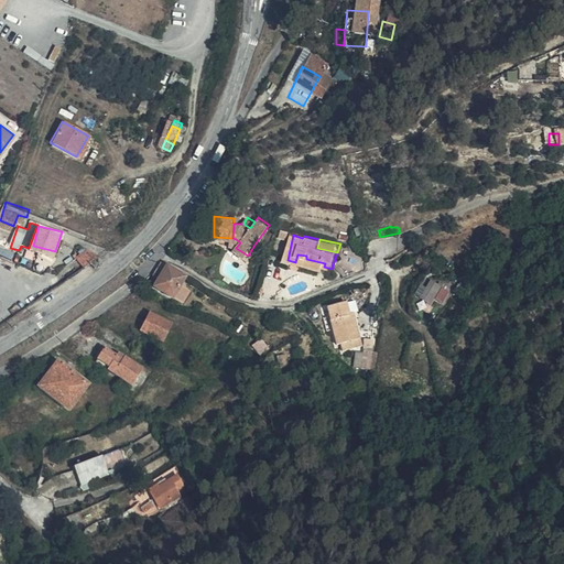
[(255,245),(248,256),(252,259),(259,248),(255,245)]
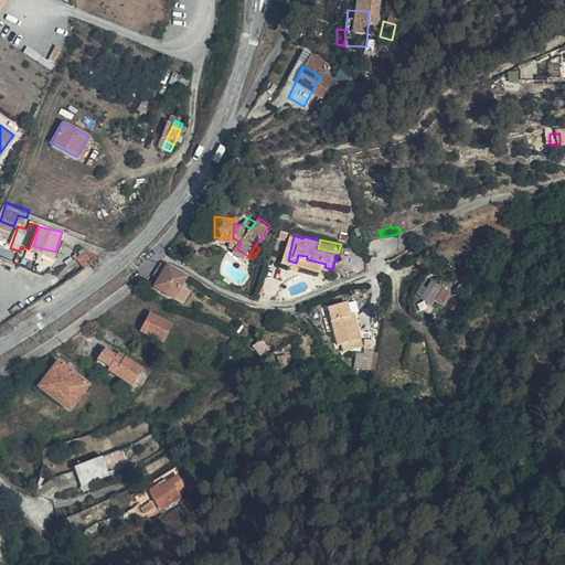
[(93,254),(80,249),(71,254),(76,265),(93,254)]
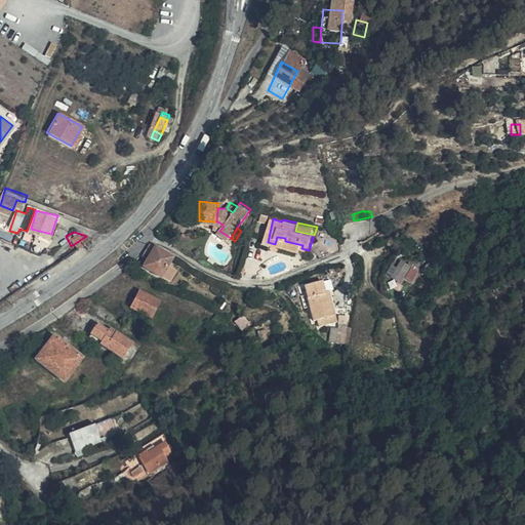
[(277,237),(275,244),(300,251),(301,248),(303,245),(285,241),(285,238),(277,237)]
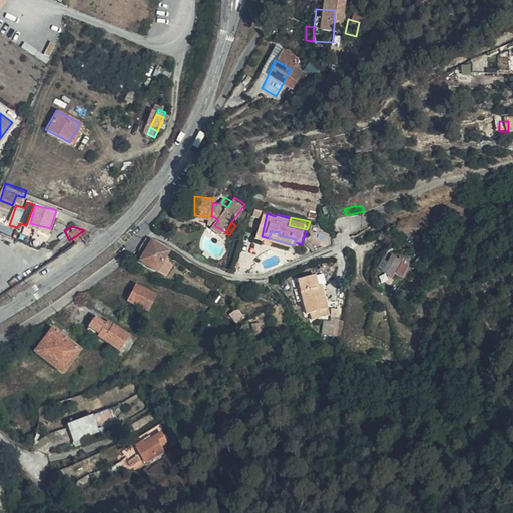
[(149,242),(138,263),(156,274),(162,263),(168,252),(149,242)]
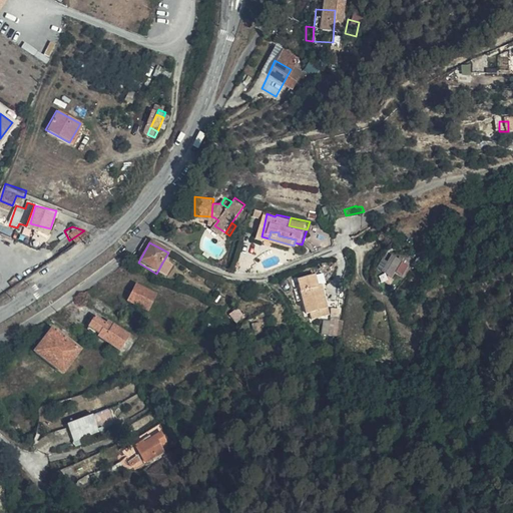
[(381,267),(386,271),(393,264),(388,259),(381,267)]
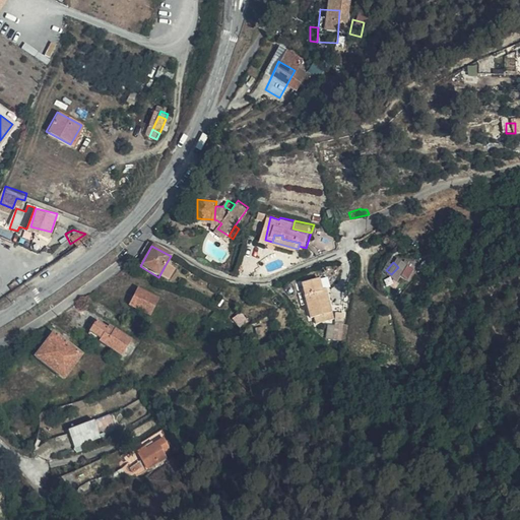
[(398,267),(391,274),(397,280),(402,275),(407,278),(414,271),(403,262),(398,267)]
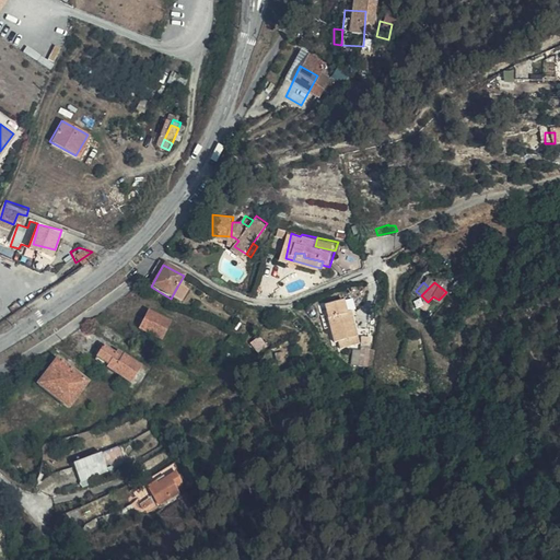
[(177,287),(171,299),(181,304),(187,293),(177,287)]
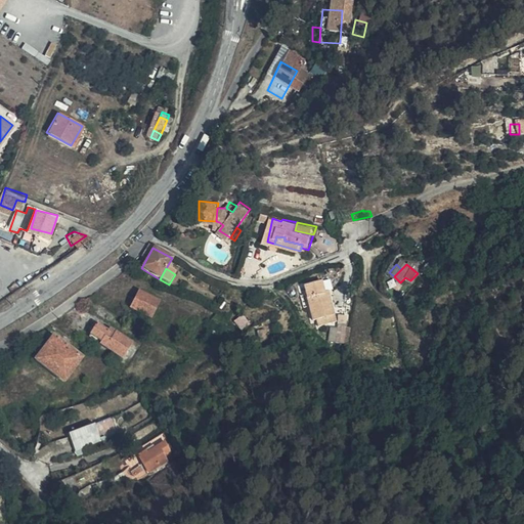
[(339,281),(331,285),(333,292),(341,290),(339,281)]
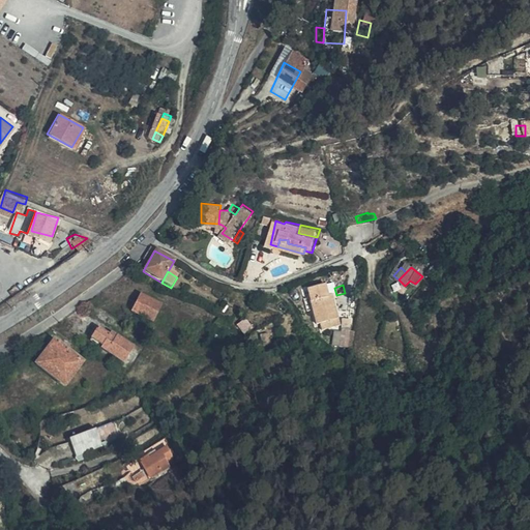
[(349,331),(343,302),(336,303),(336,297),(336,295),(334,288),(315,292),(322,328),(325,328),(327,335),(349,331)]
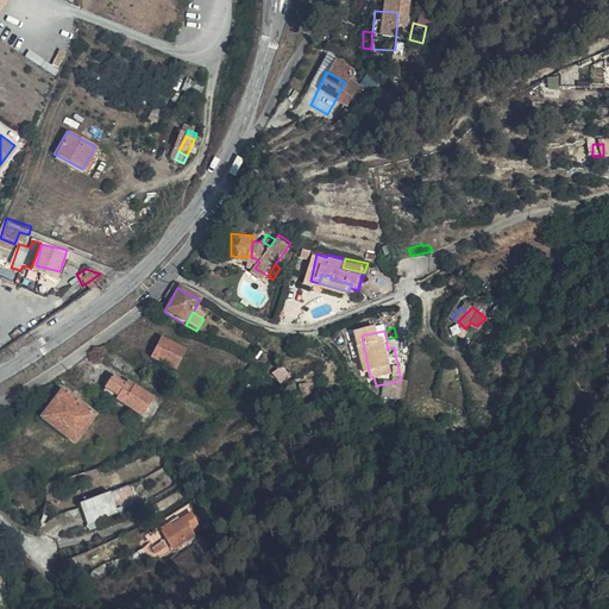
[(187,349),(163,338),(151,357),(175,370),(187,349)]
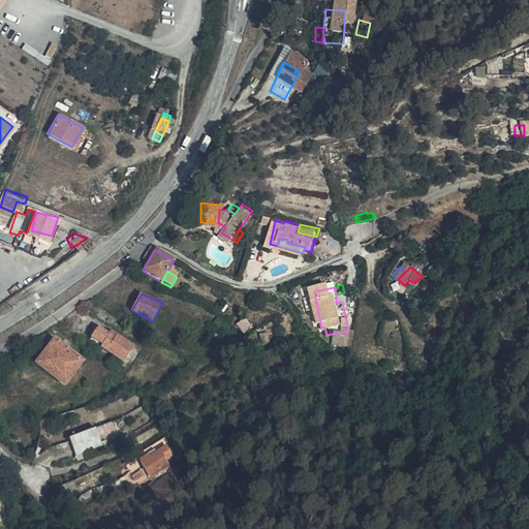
[(132,342),(116,331),(113,335),(96,325),(91,333),(99,339),(96,343),(122,359),(132,342)]
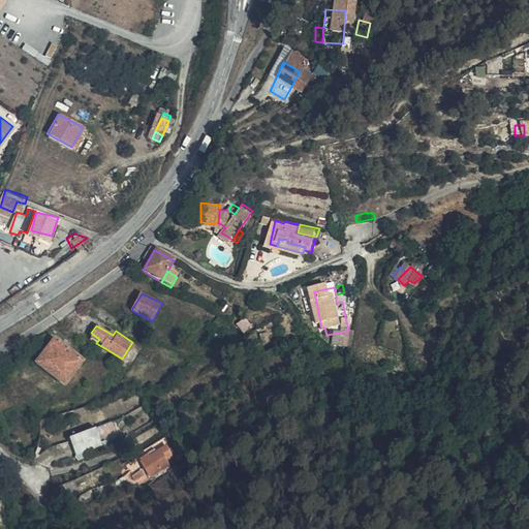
[(349,336),(346,352),(353,353),(358,337),(349,336)]
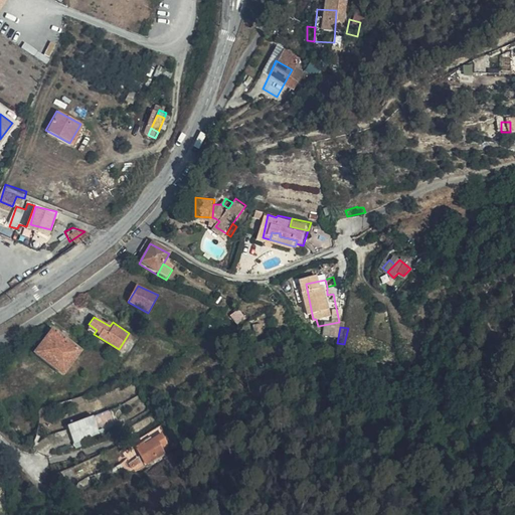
[(79,351),(51,329),(34,352),(63,373),(79,351)]
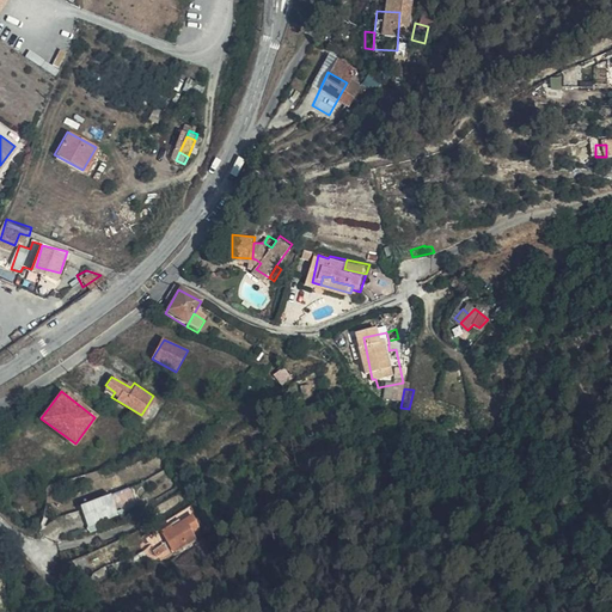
[(110,494),(81,508),(91,527),(120,514),(110,494)]
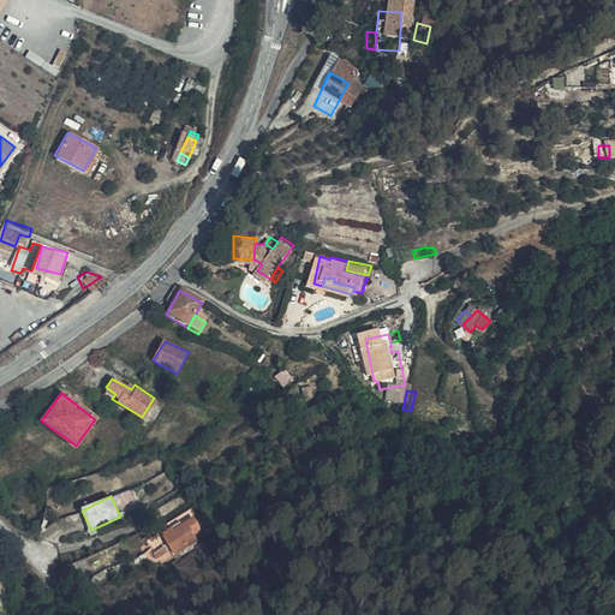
[(179,530),(185,538),(201,527),(196,523),(195,519),(179,530)]
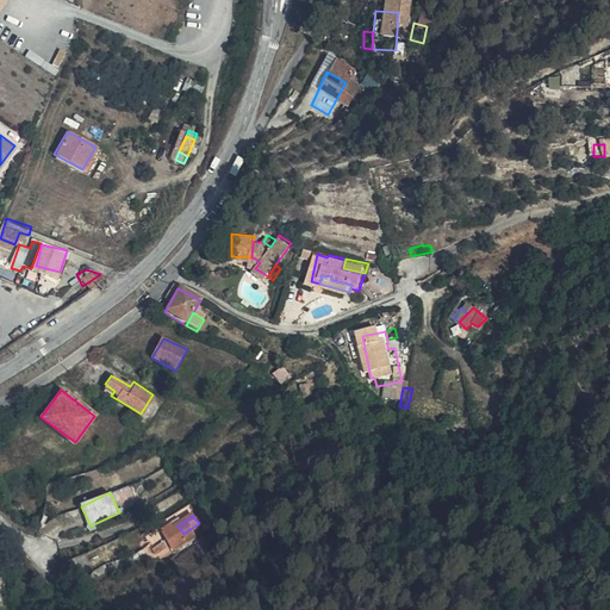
[(198,516),(194,518),(199,523),(184,534),(170,542),(172,545),(174,547),(178,548),(197,534),(195,531),(203,527),(204,524),(198,516)]
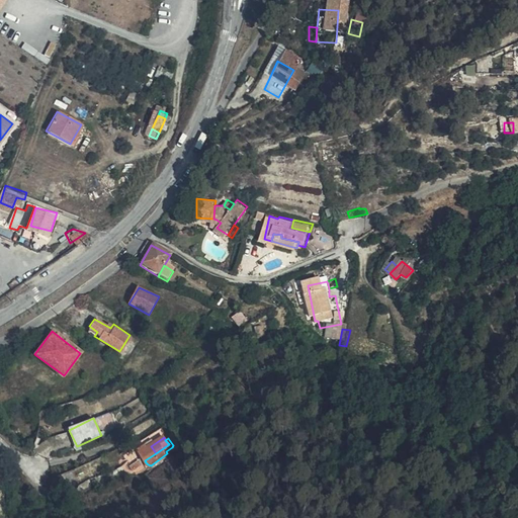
[(145,460),(156,453),(151,446),(147,449),(146,446),(138,451),(143,458),(145,460)]
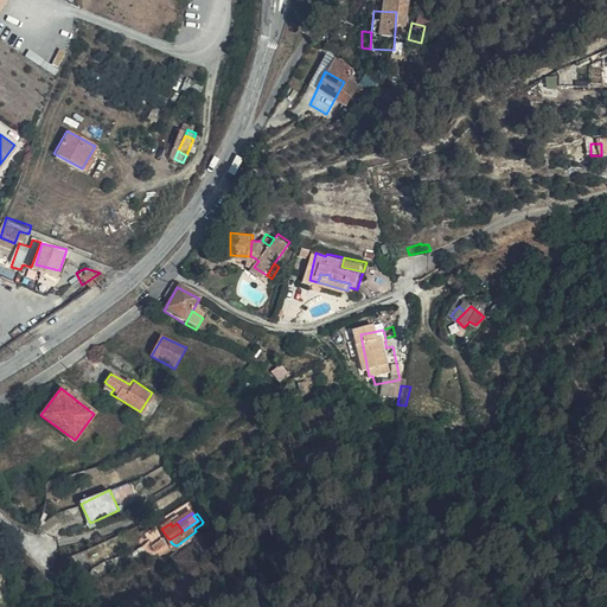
[(170,540),(167,537),(154,547),(158,551),(171,542),(170,540)]
